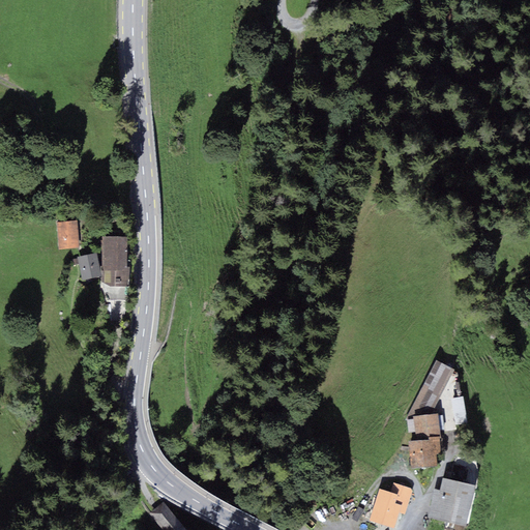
[(78,222),(57,223),(59,249),(80,247),(78,222)]
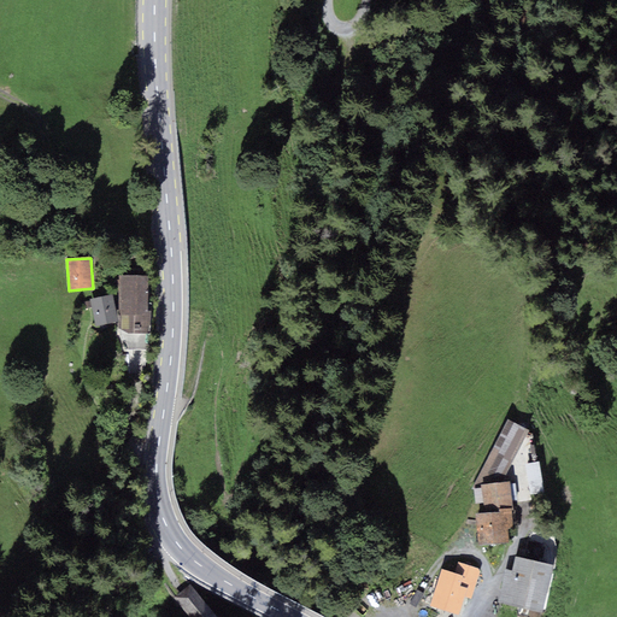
[(148,276),(121,275),(119,329),(128,333),(150,334),(150,311),(148,311),(148,276)]
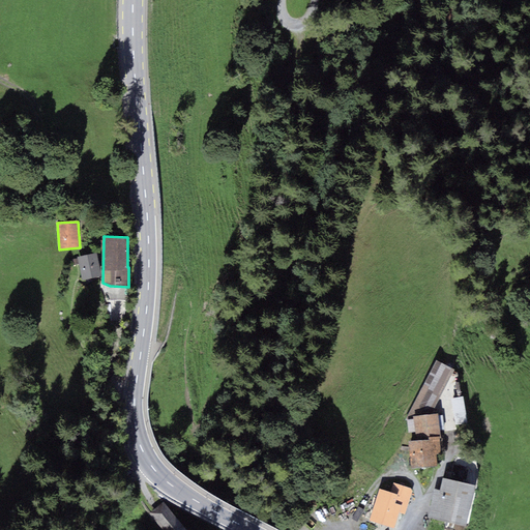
[(96,253),(78,257),(83,280),(101,275),(96,253)]
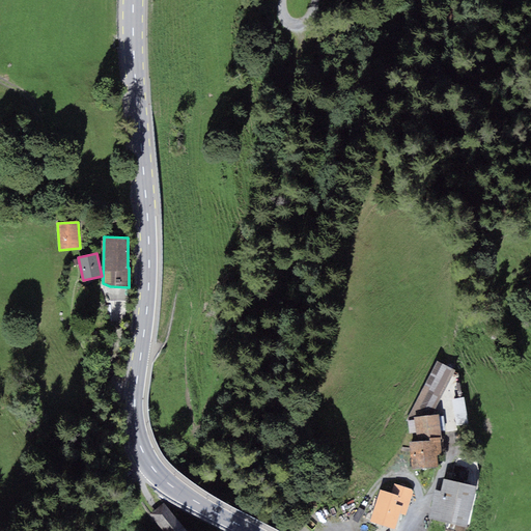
[(456,403),(467,403),(466,391),(455,392),(456,403)]
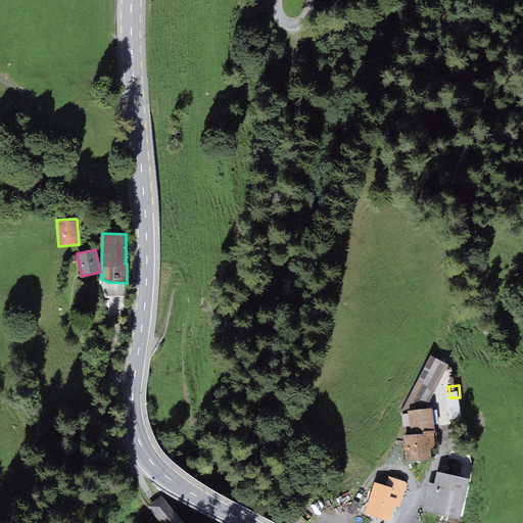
[(410,435),(403,435),(406,462),(432,460),(431,449),(435,448),(432,409),(408,411),(410,435)]
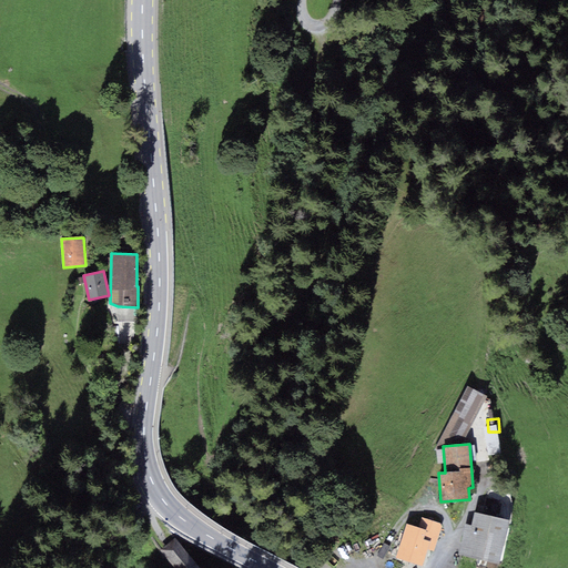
[(489,496),(487,506),(509,511),(511,501),(489,496)]
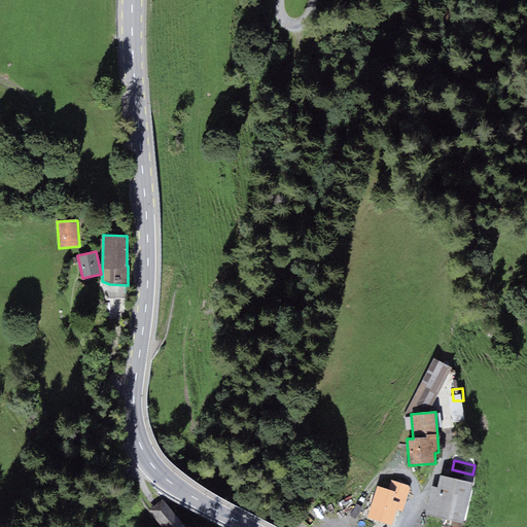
[(438,488),(431,486),(425,515),(463,523),(472,483),(441,476),(438,488)]
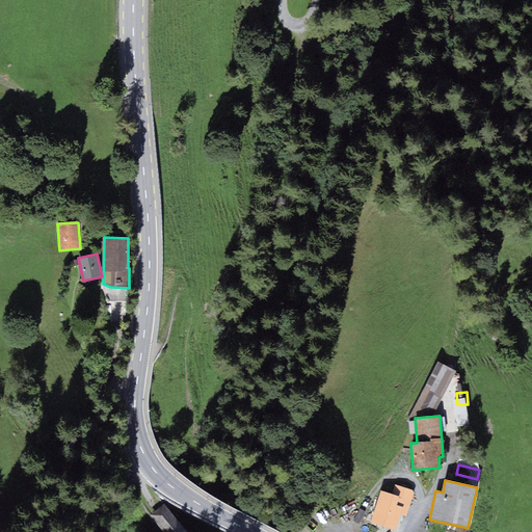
[(380,490),(371,523),(396,530),(400,514),(406,516),(414,491),(395,485),(392,494),(380,490)]
